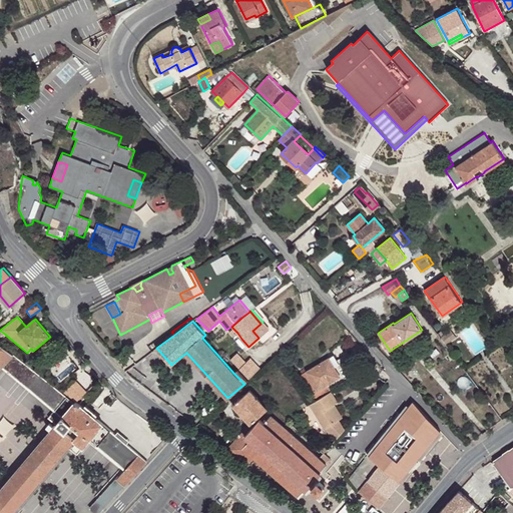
[(252,331),(259,338),(269,329),(263,322),(261,324),(252,331)]
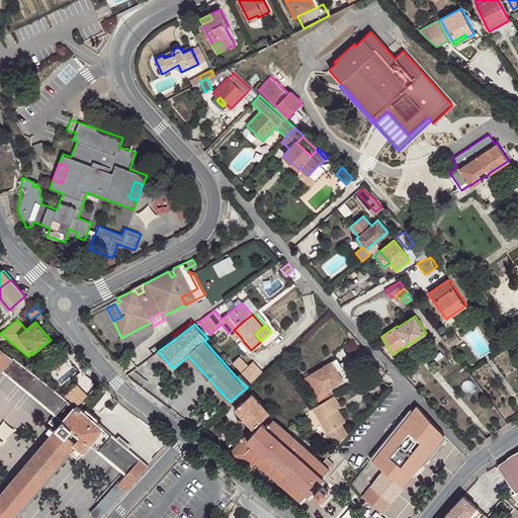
[(13,358),(0,347),(0,371),(2,370),(13,358)]
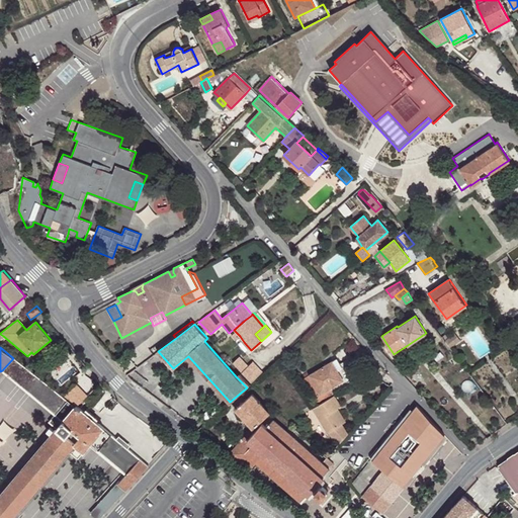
[(242,372),(251,382),(262,371),(253,362),(248,366),(239,356),(233,362),(242,372)]
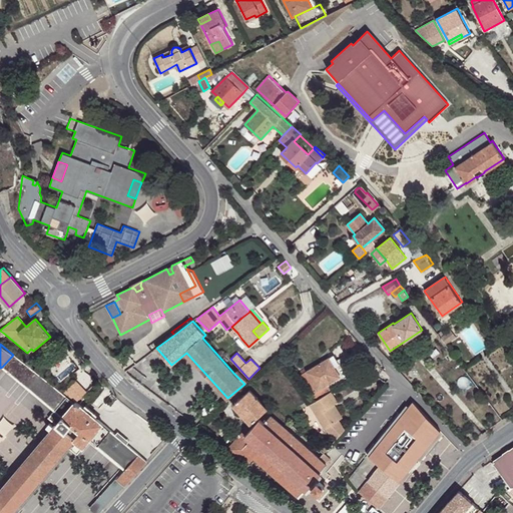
[(63,417),(74,403),(13,355),(2,367),(55,411),(63,417)]
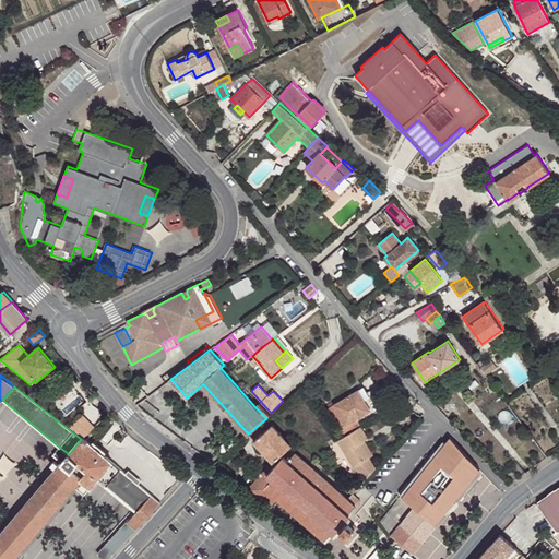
[(364,387),(359,390),(371,411),(346,425),(345,424),(337,428),(341,435),(379,412),(364,387)]
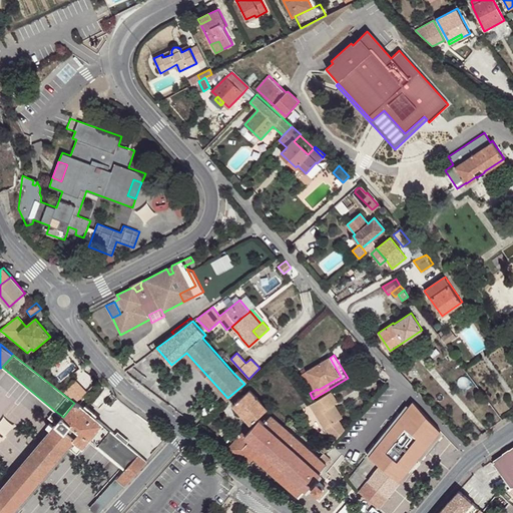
[(319,364),(302,374),(298,377),(309,394),(310,393),(317,389),(318,390),(341,377),(330,358),(319,364)]
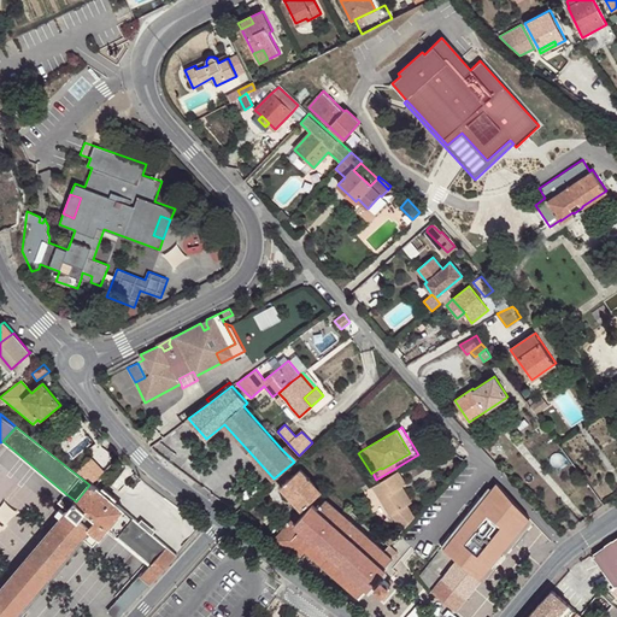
[(360,446),(363,450),(383,438),(381,434),(360,446)]
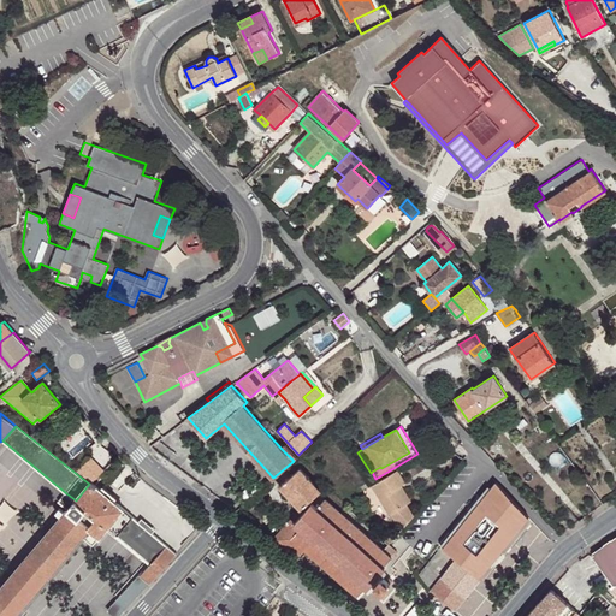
[(285,444),(280,448),(294,461),(297,457),(285,444)]
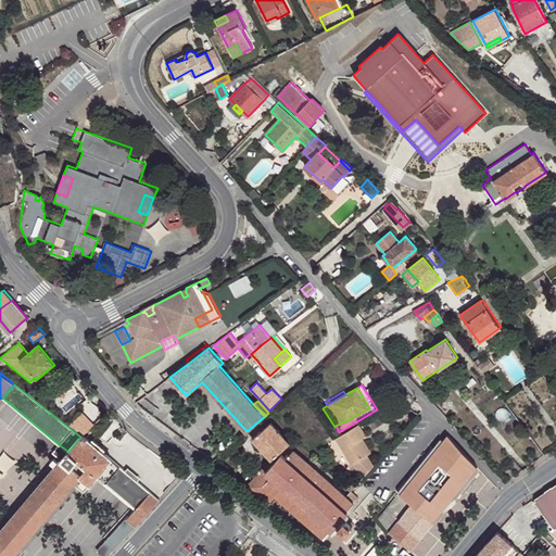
[(95,425),(81,412),(70,425),(84,434),(95,425)]
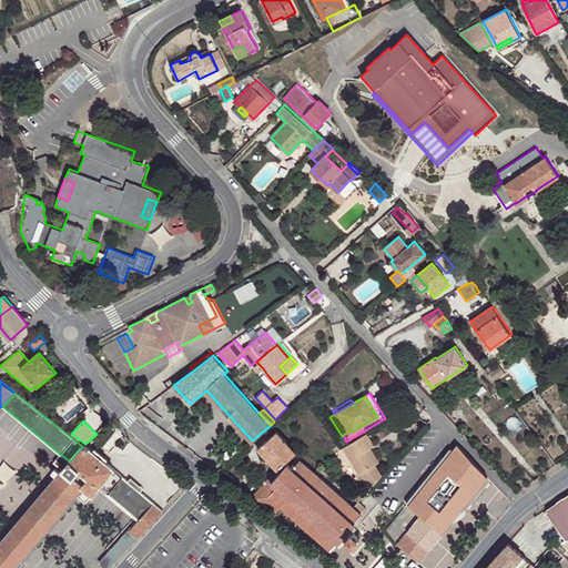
[(259,447),(277,469),(285,462),(296,452),(276,430),(259,447)]
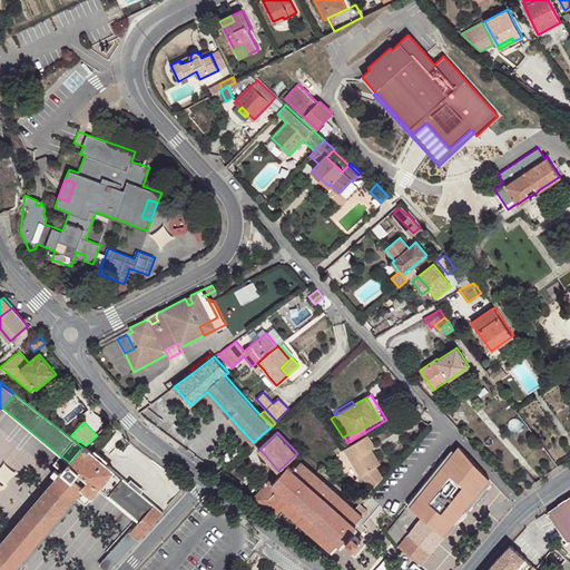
[(375,446),(369,435),(344,449),(361,477),(362,475),(374,488),(383,478),(376,467),(369,451),(372,449),(375,446)]
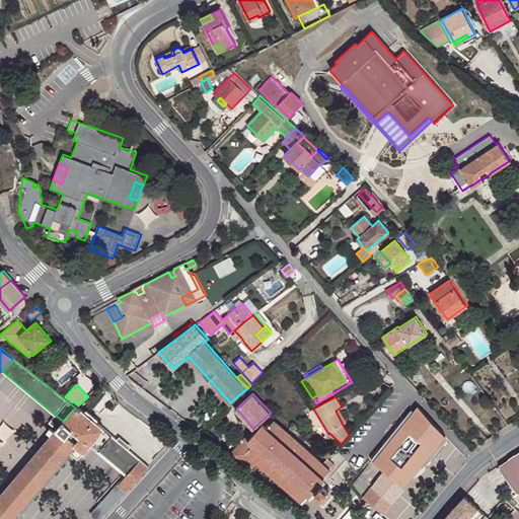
[(448,433),(418,403),(393,434),(427,459),(448,433)]
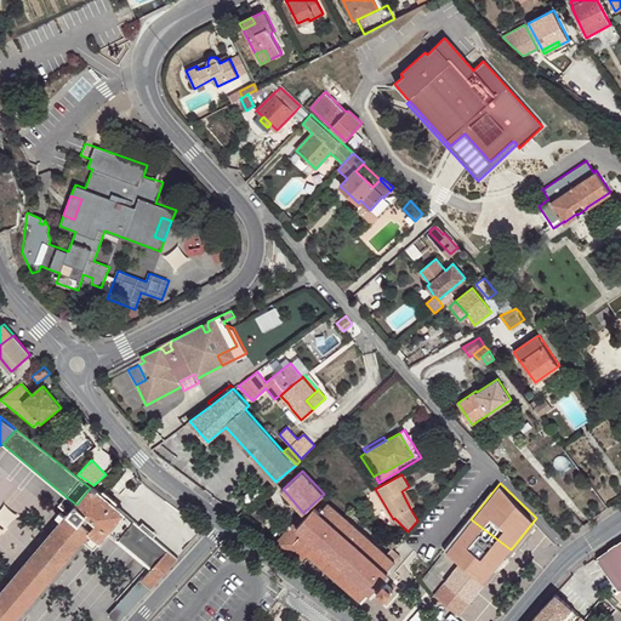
[(93,488),(92,486),(90,488),(77,505),(67,497),(58,506),(68,514),(0,593),(0,620),(16,620),(84,541),(92,550),(95,548),(101,541),(109,533),(125,513),(120,510),(93,488)]
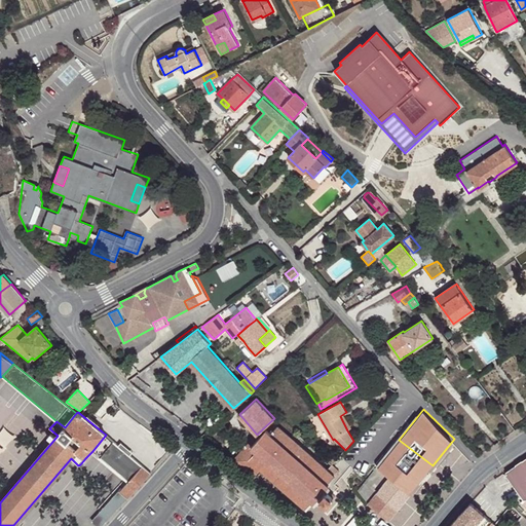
[(343,414),(340,416),(347,430),(351,428),(343,414)]
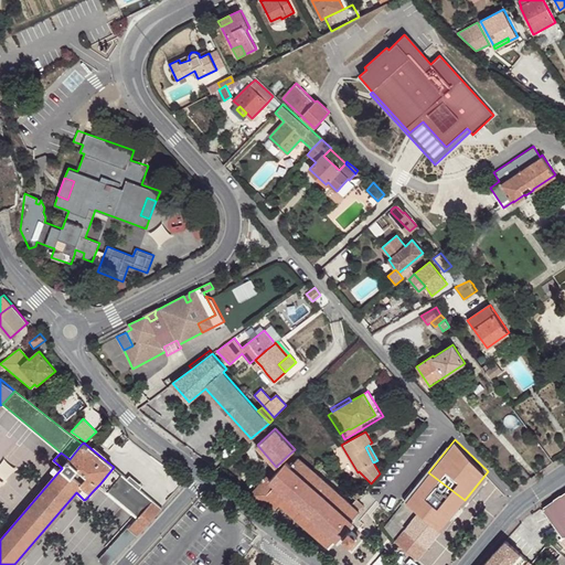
[(249,494),(272,512),(280,503),(320,539),(329,546),(337,539),(339,541),(344,534),(350,528),(354,522),(353,520),(360,512),(364,507),(356,499),(352,496),(348,500),(299,458),(291,467),(284,459),(276,467),(249,494)]
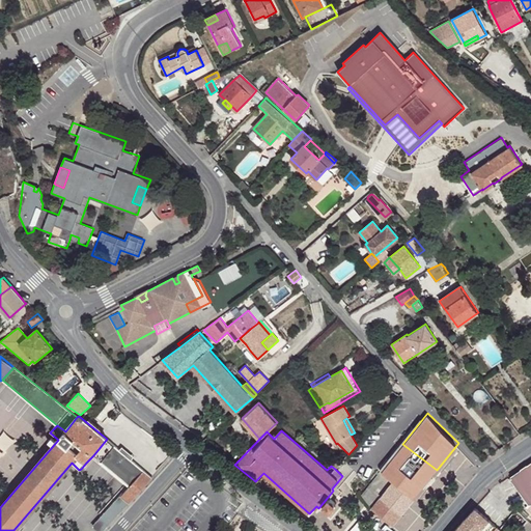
[(107,439),(93,455),(130,485),(131,484),(136,479),(144,470),(107,439)]
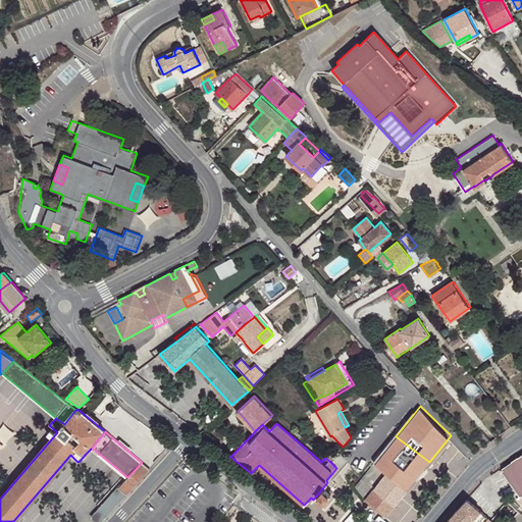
[(429,462),(396,436),(384,449),(417,477),(429,462)]
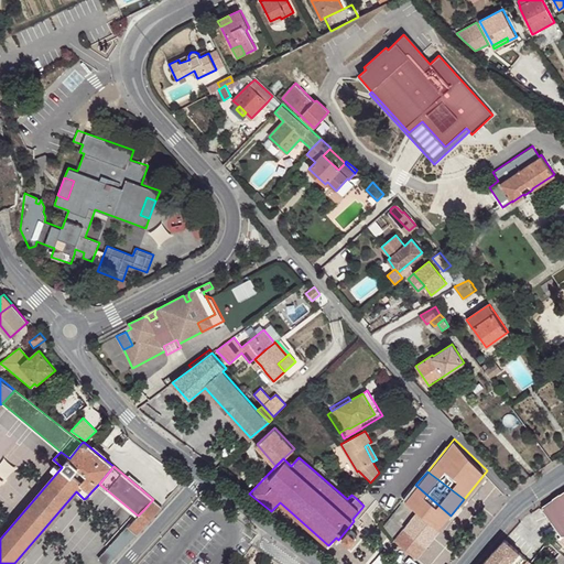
[(348,491),(351,495),(356,498),(362,490),(355,484),(348,491)]
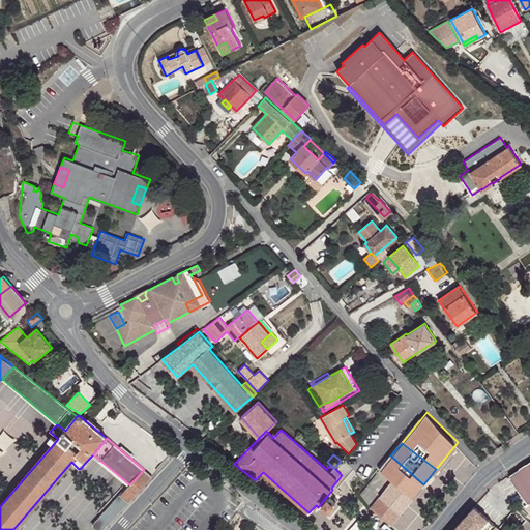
[(423,484),(390,455),(379,470),(413,497),(423,484)]
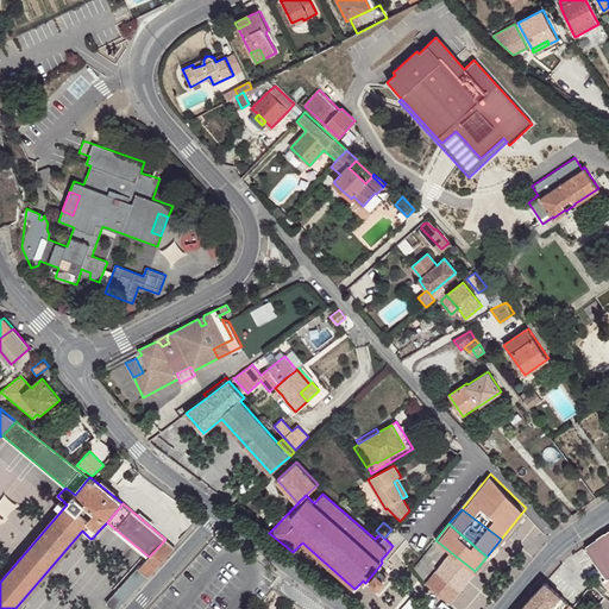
[(608,533),(585,550),(607,579),(608,577),(608,533)]
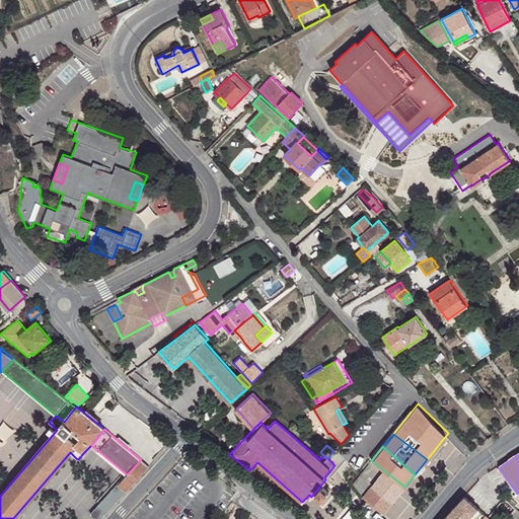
[(149,466),(141,459),(133,468),(141,475),(149,466)]
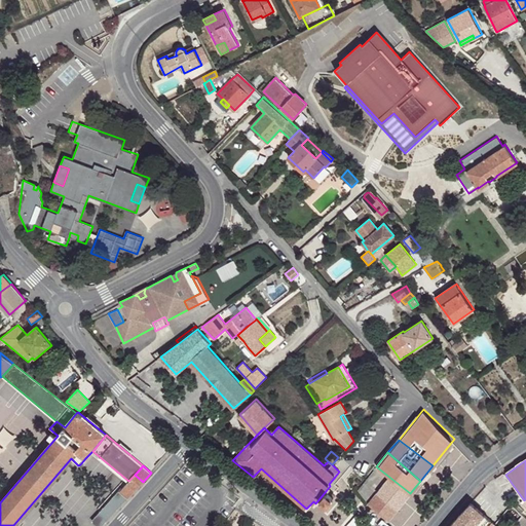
[(388,520),(410,493),(376,466),(358,488),(368,501),(367,502),(388,520)]
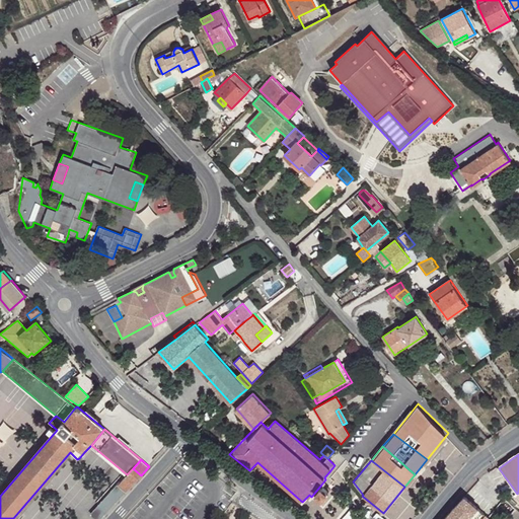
[(136,480),(141,475),(133,468),(128,473),(136,480)]
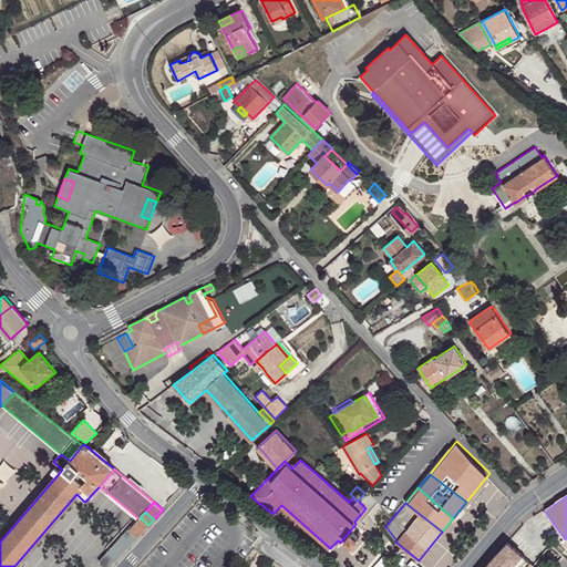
[(138,536),(148,525),(140,517),(138,518),(129,529),(138,536)]
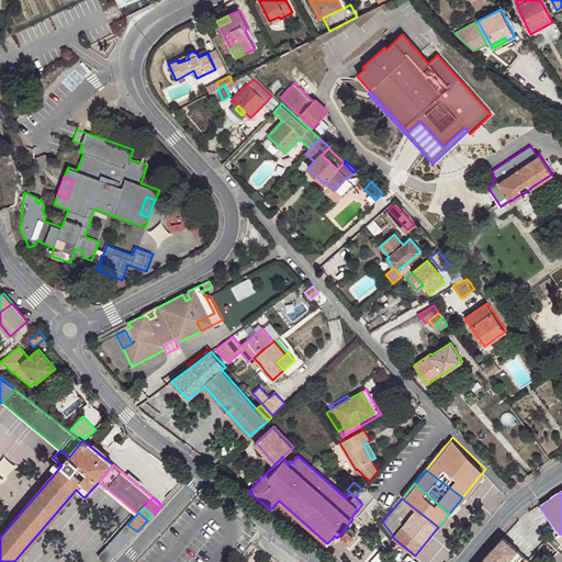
[(127,525),(127,524),(98,555),(104,561),(109,561),(137,531),(127,525)]
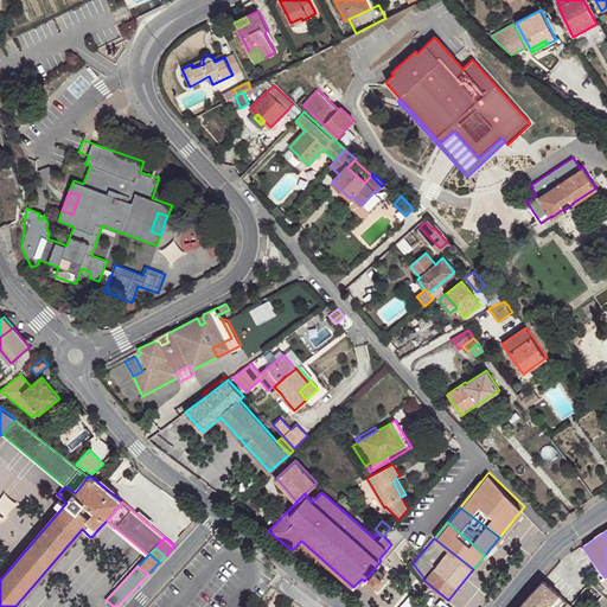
[(378,567),(376,567),(370,574),(369,576),(377,582),(378,582),(385,575),(385,573),(378,567)]
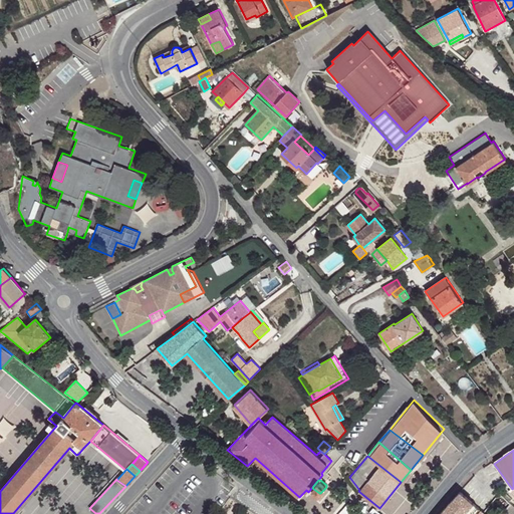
[(451,502),(440,513),(482,513),(485,511),(461,491),(451,502)]
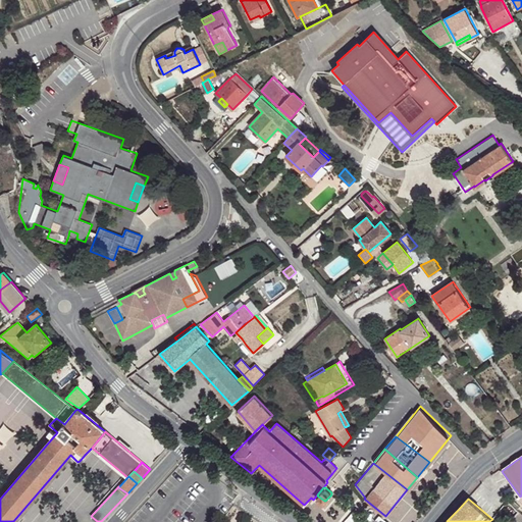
[(521,521),(521,513),(518,510),(513,516),(516,519),(513,521),(521,521)]
